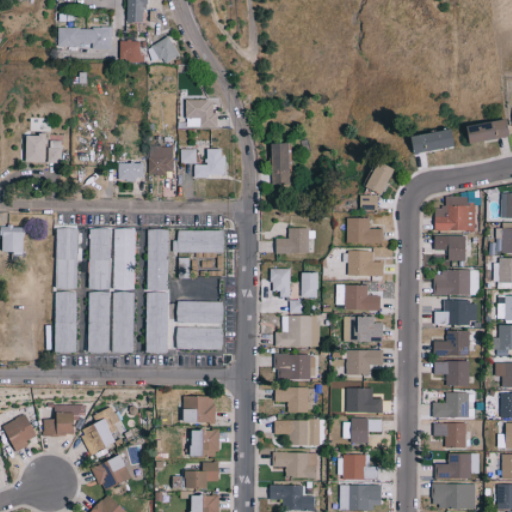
[(142,22),(142,4),(148,4),(147,0),(126,0),(126,22),(142,22)]
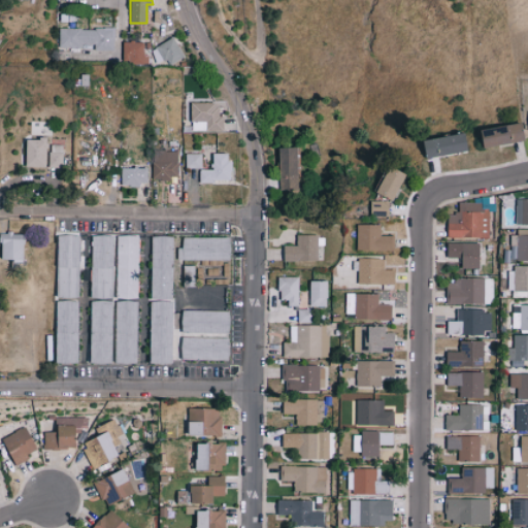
[(113,51),(114,29),(60,28),(59,47),(81,48),(81,44),(95,44),(95,51),(113,51)]
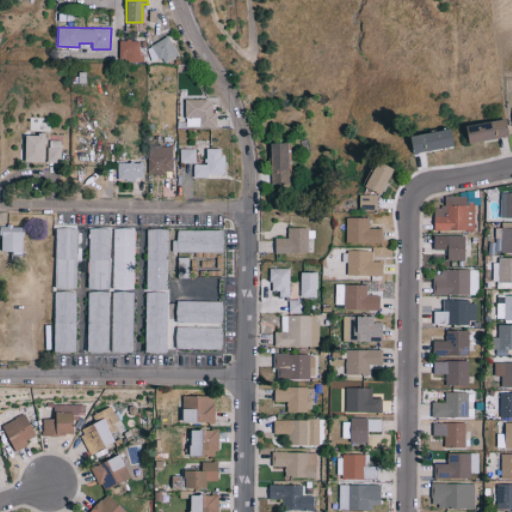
[(179,55),(169,36),(152,44),(161,64),(179,55)]
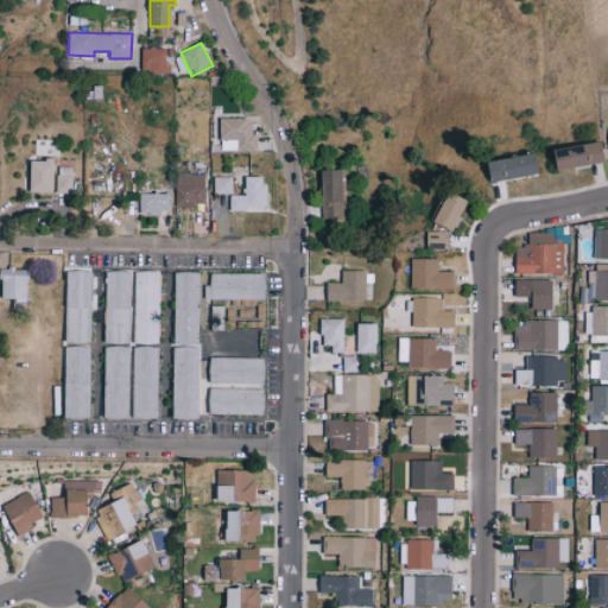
[(165,49),(141,48),(140,73),(171,73),(171,63),(165,62),(165,49)]
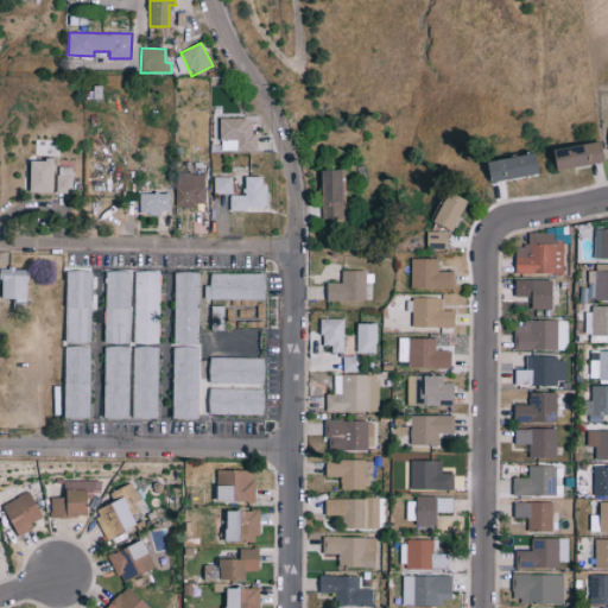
[(252,119),(221,118),(220,150),(259,151),(259,135),(251,135),(252,119)]
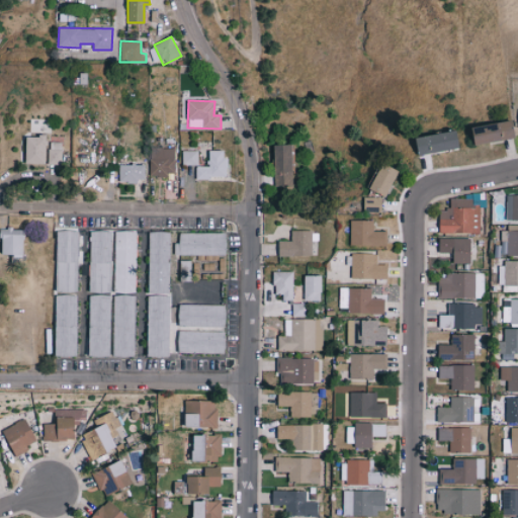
[(516,138),(512,119),(472,128),(477,147),(516,138)]
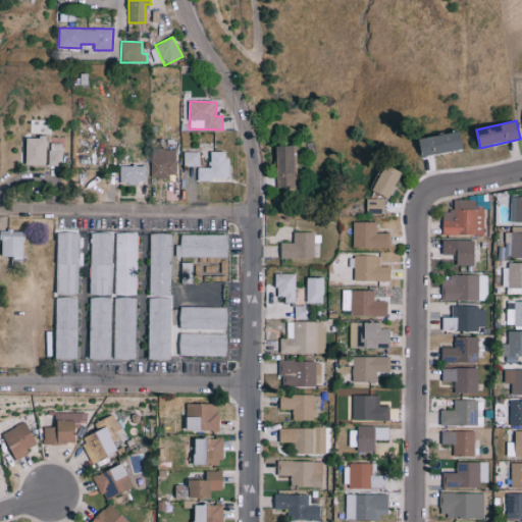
[(419,138),(421,156),(463,151),(461,134),(419,138)]
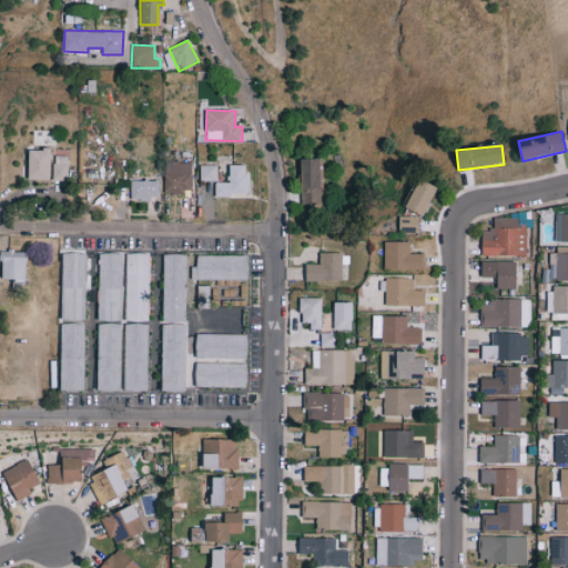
[(32,150),(32,181),(54,181),(71,181),(72,156),(56,156),(56,151),(32,150)]
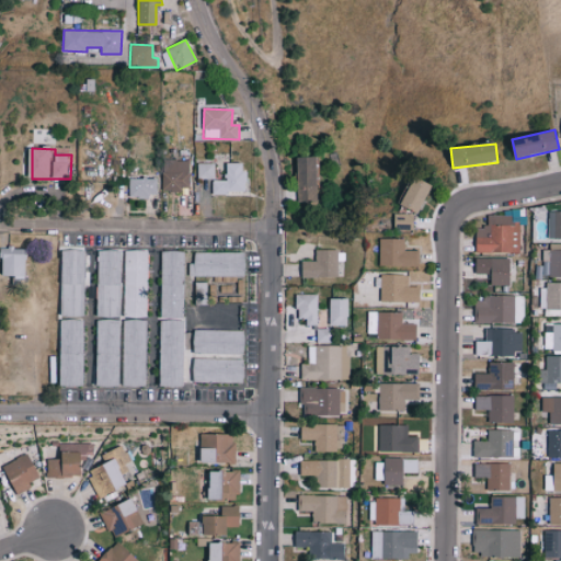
[(317,157),(297,158),(298,208),(318,207),(317,157)]
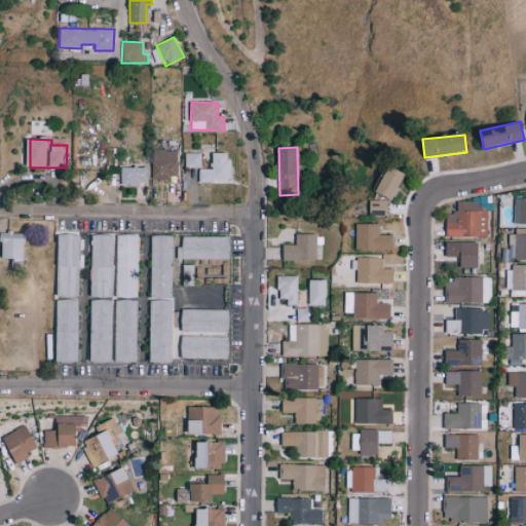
[(152,180),(171,180),(171,176),(178,176),(179,150),(152,150),(152,180)]
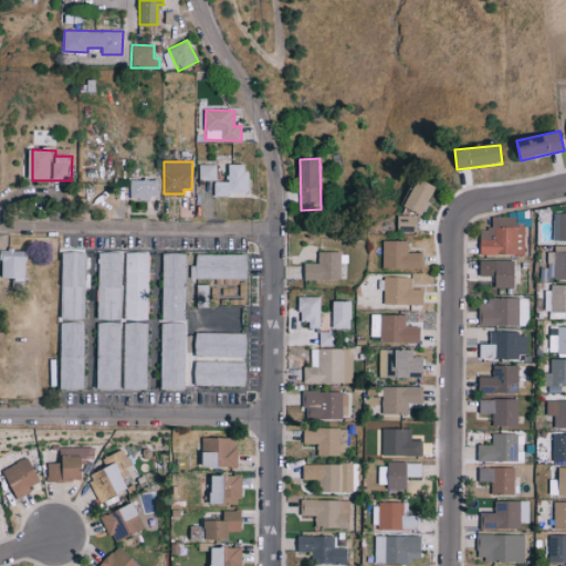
[(217,180),(217,165),(199,165),(199,180),(217,180)]
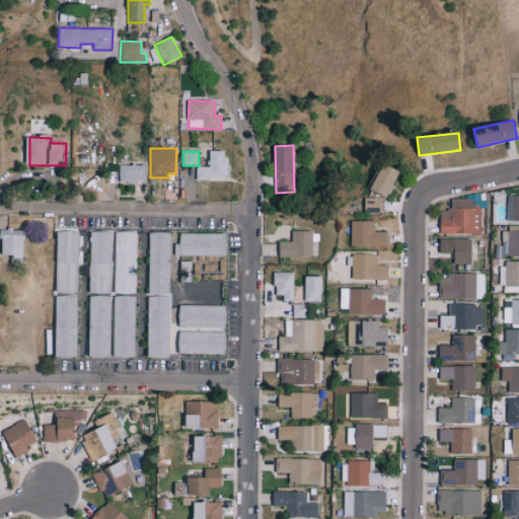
[(227,151),(209,151),(209,167),(197,166),(197,178),(227,178),(227,151)]
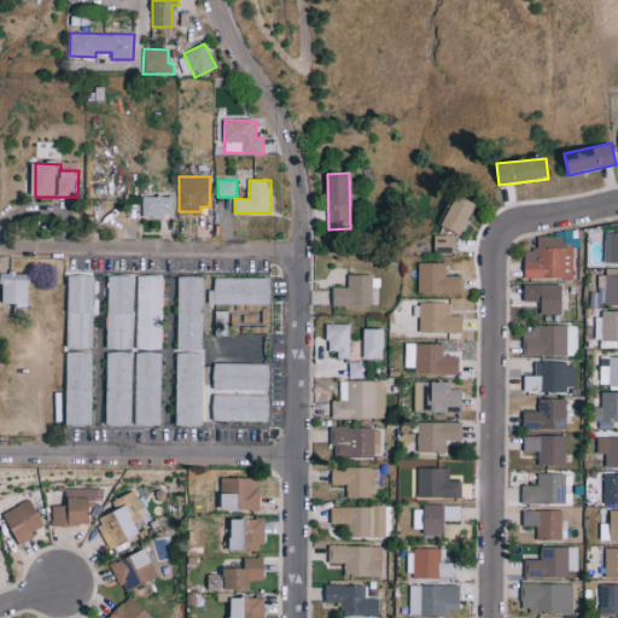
[(442,227),(462,234),(474,203),(454,194),(442,227)]
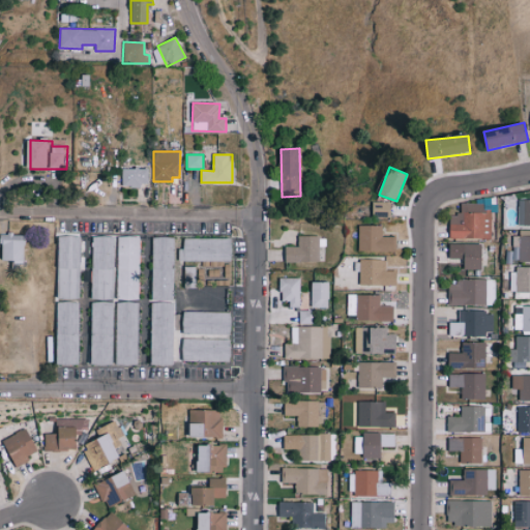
[(123,169),(122,186),(149,186),(149,169),(123,169)]
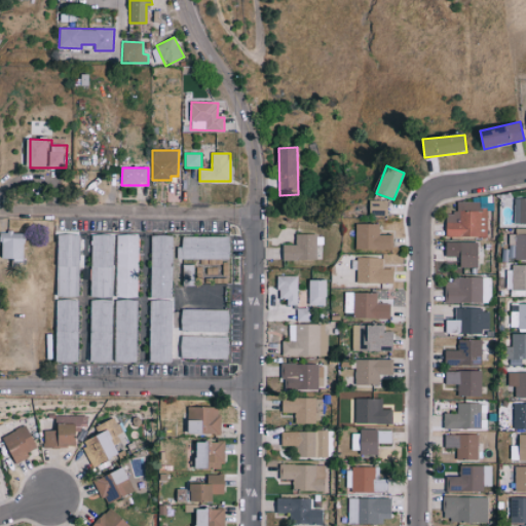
[(525,223),(525,198),(514,198),(514,224),(525,223)]
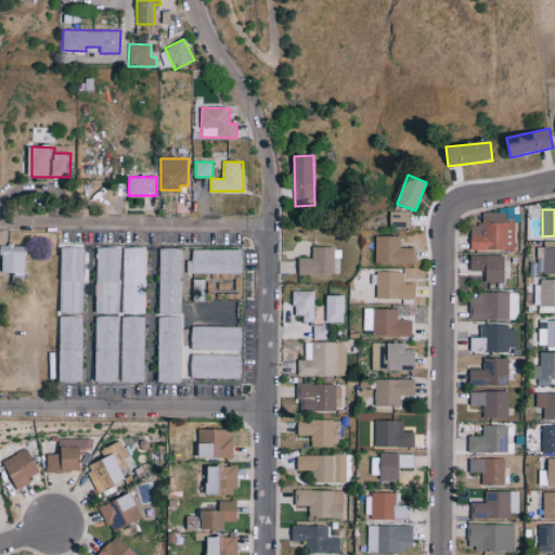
[(409,229),(410,213),(390,211),(390,228),(409,229)]
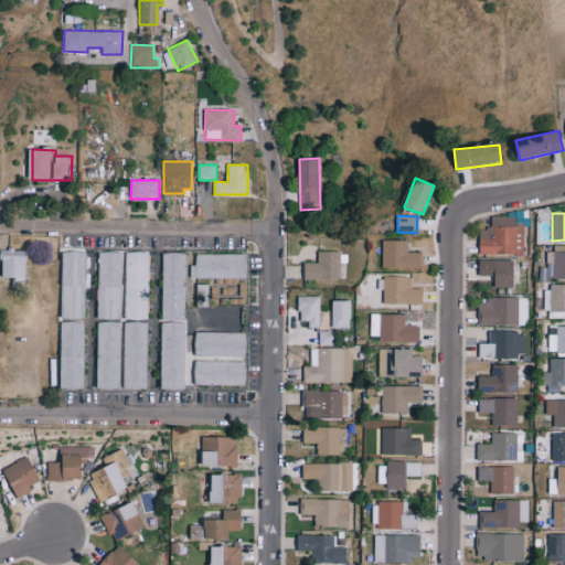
[(491,219),(491,228),(479,228),(479,255),(523,254),(523,219),(491,219)]
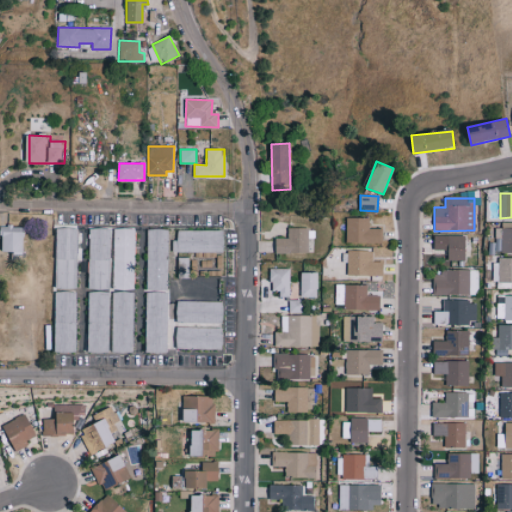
[(382,229),(369,228),(369,218),(347,218),(346,242),(382,243),(382,229)]
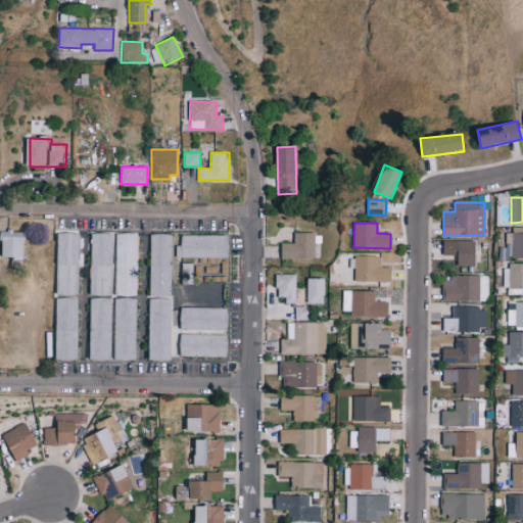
[(4,259),(27,259),(27,232),(4,232),(4,259)]
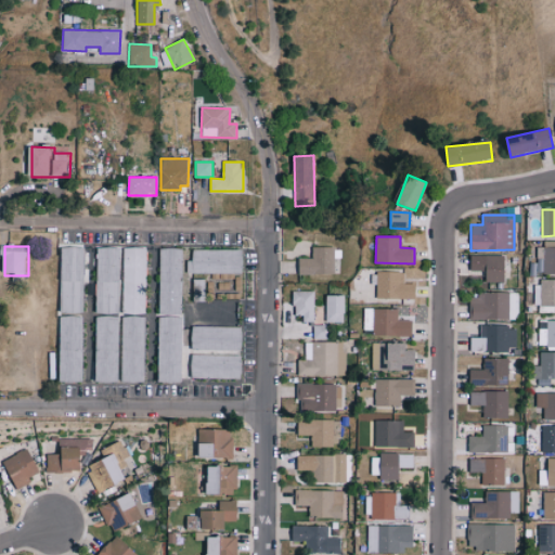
[(61,313),(84,313),(85,247),(62,247),(61,313)]
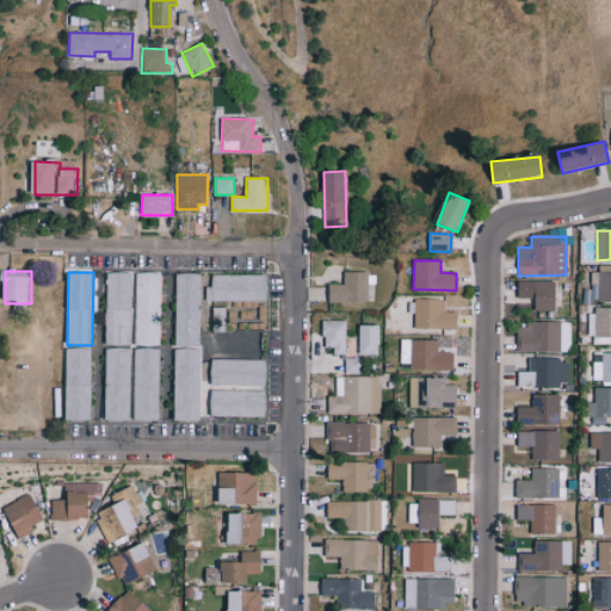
[(133,345),(130,272),(105,273),(106,345),(133,345)]
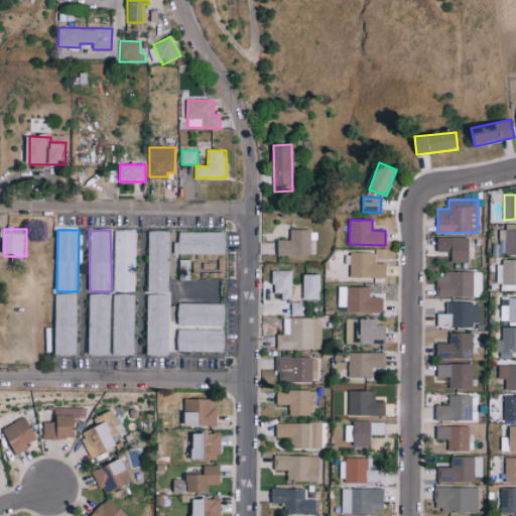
[(135,291),(136,231),(114,230),(113,291),(135,291)]
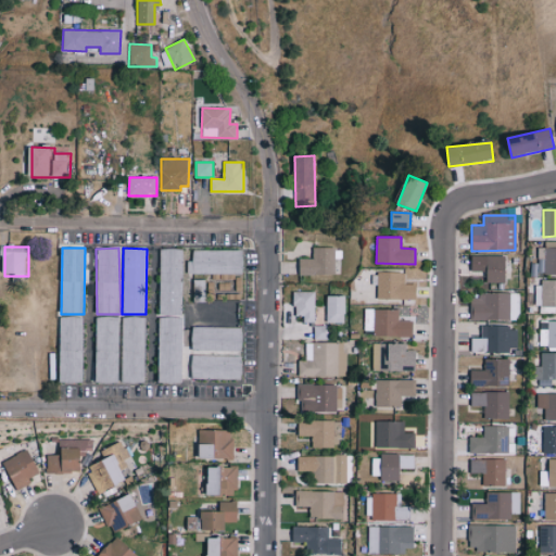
[(336,275),(335,248),(313,248),(313,258),(299,258),(300,276),(336,275)]
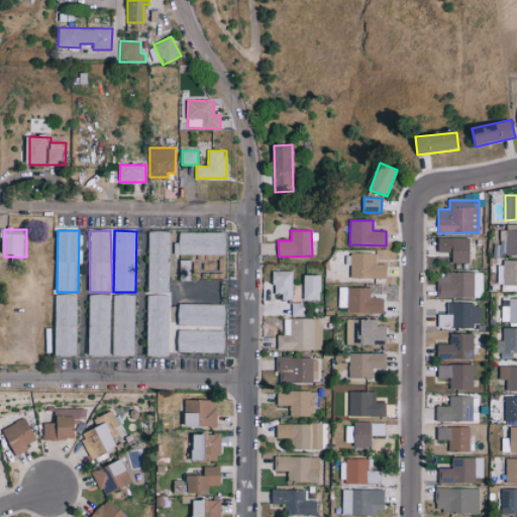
[(516,254),(516,230),(500,230),(500,245),(497,245),(496,254),(516,254)]
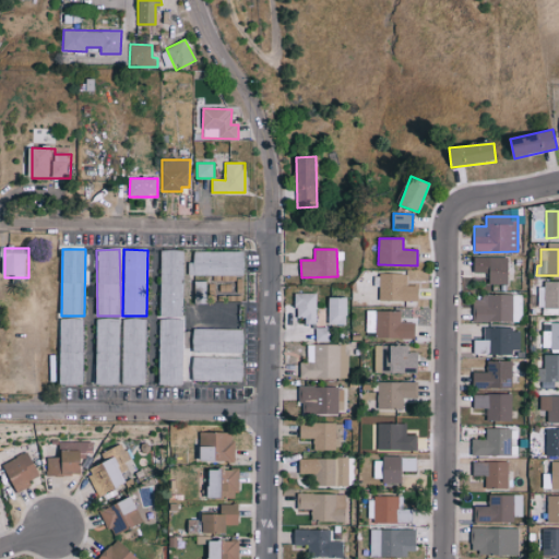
[(159,317),(182,317),(183,250),(161,250),(159,317)]
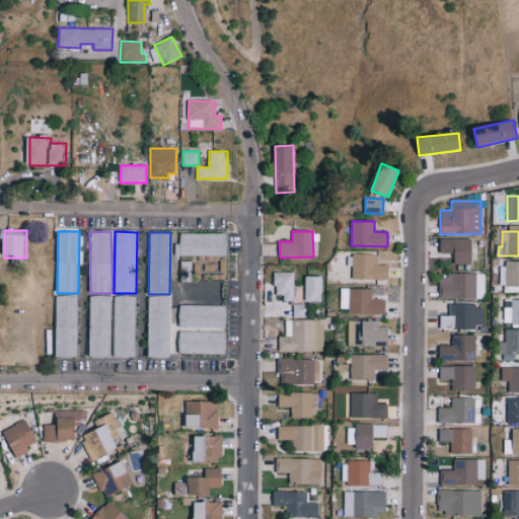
[(179,233),(179,243),(174,243),(174,255),(227,255),(227,233),(179,233)]
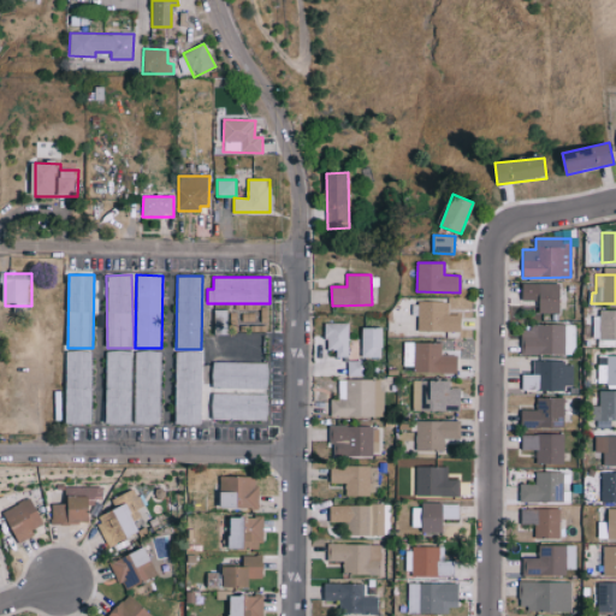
[(538,313),(560,313),(561,284),(522,283),(522,301),(539,301),(538,313)]
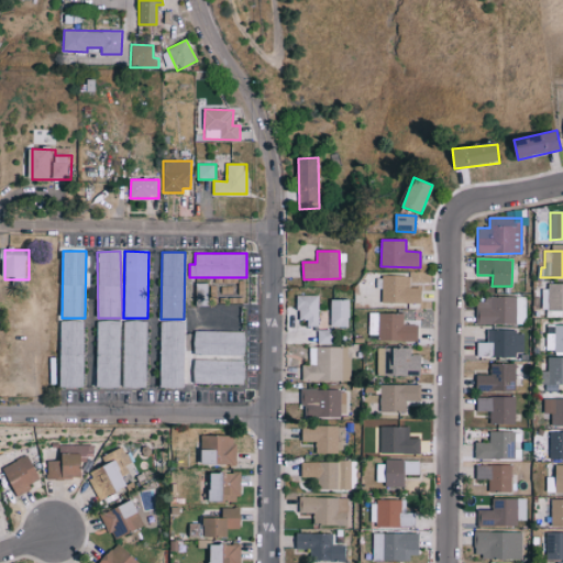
[(409,276),(382,276),(382,286),(382,302),(421,302),(421,289),(409,289),(409,276)]
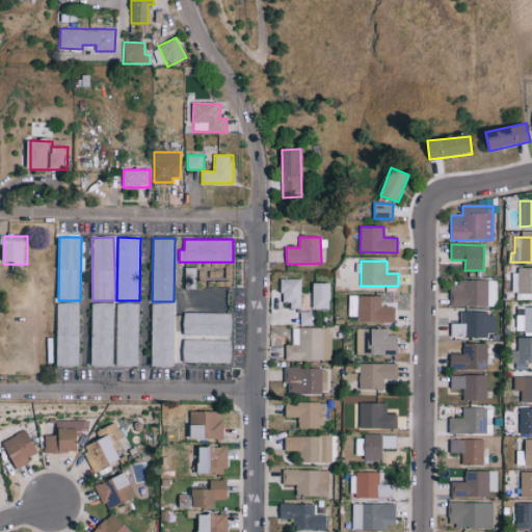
[(301,280),(282,280),(282,302),(290,303),(290,309),(301,309),(301,280)]
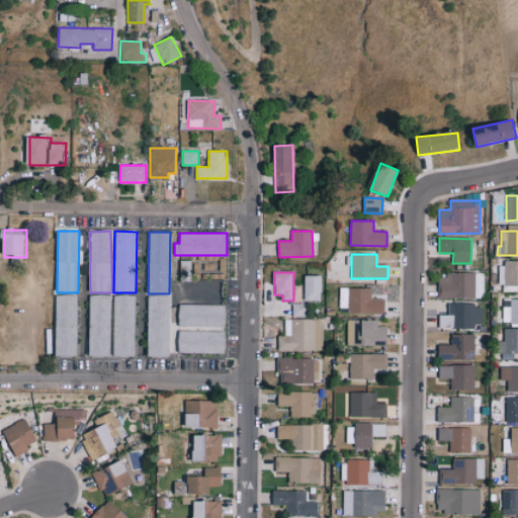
[(438,274),(438,298),(483,297),(483,274),(438,274)]
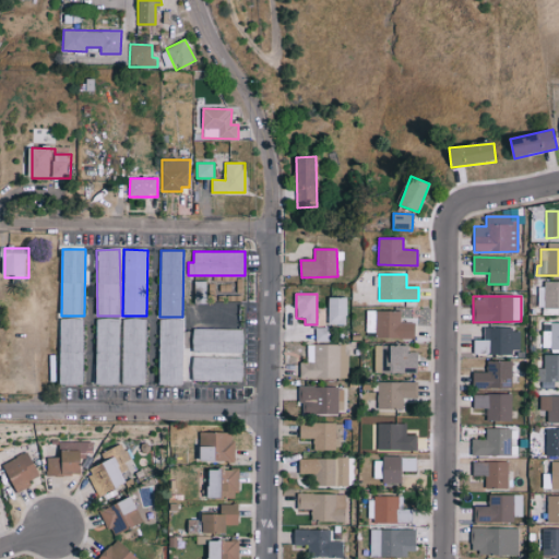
[(346,298),(329,298),(329,324),(346,324),(346,298)]
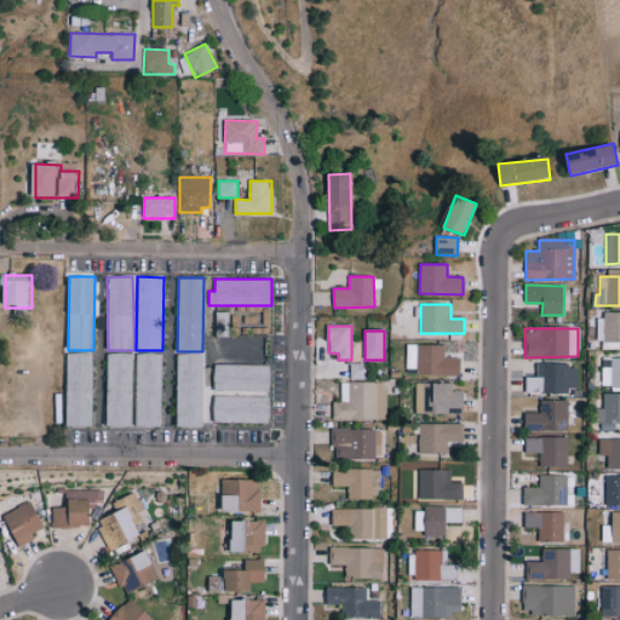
[(406,368),(417,368),(417,375),(460,375),(460,359),(445,359),(445,345),(406,344),(406,368)]
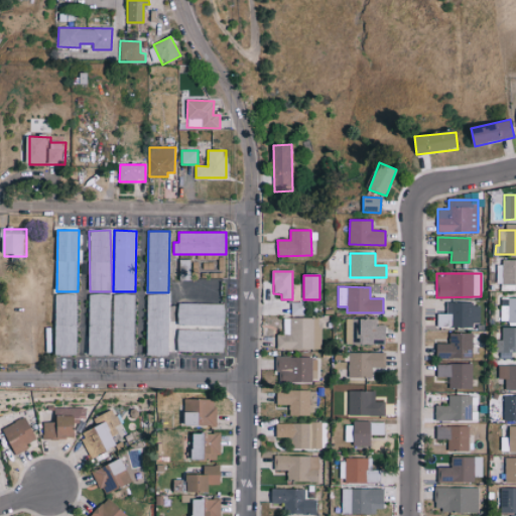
[(89,356),(110,356),(109,293),(88,294),(89,356)]
